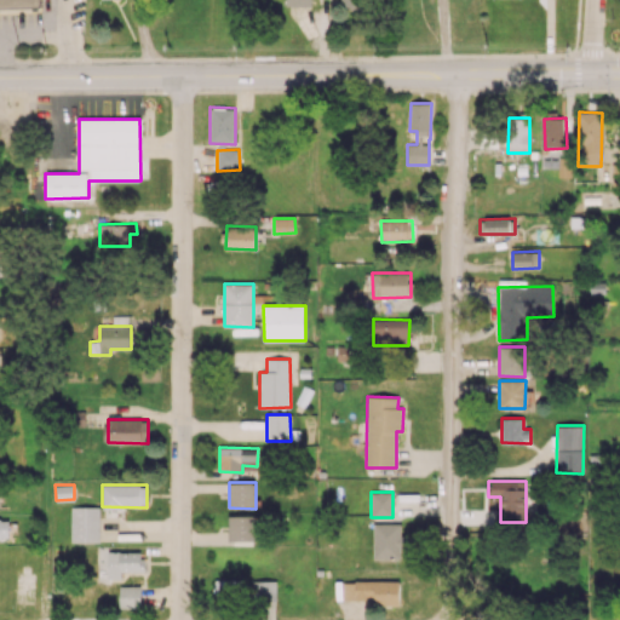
[(70,541),(98,543),(99,507),(70,506),(70,541)]
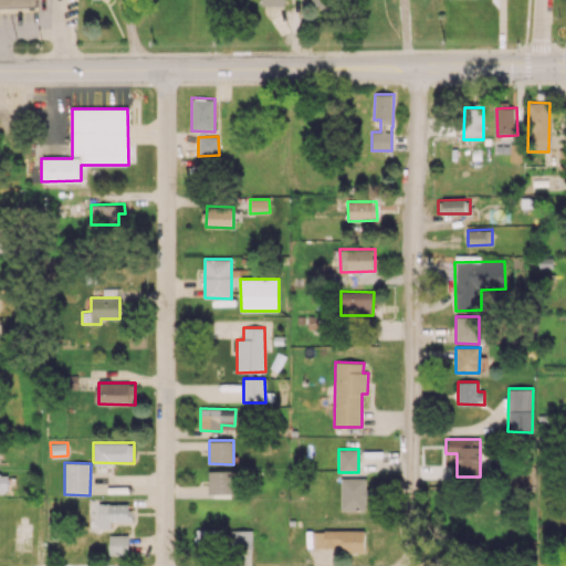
[(209,494),(233,494),(234,471),(209,471),(209,494)]
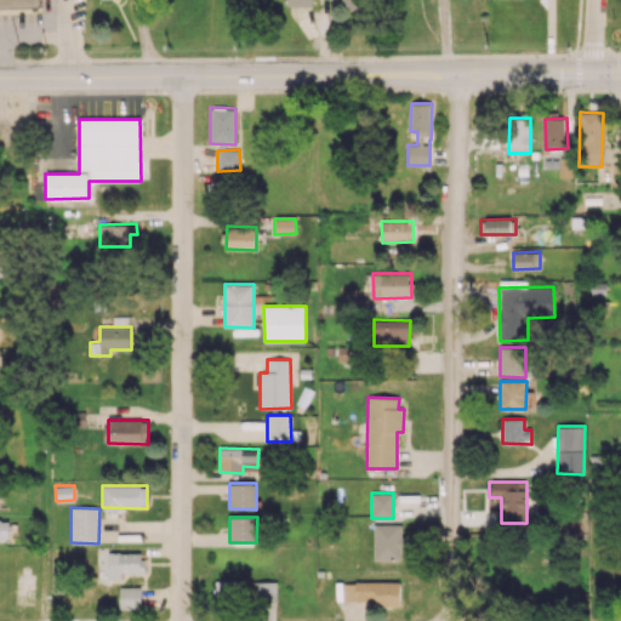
[(0,537),(10,539),(10,520),(0,520),(0,537)]
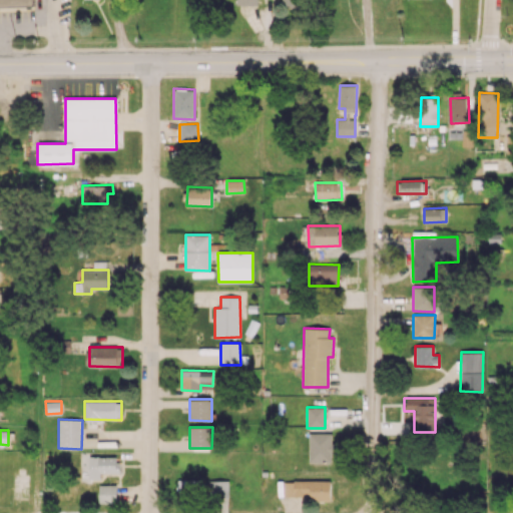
[(309,433),(310,463),(332,462),(331,453),(339,453),(338,443),(332,443),(331,433),(309,433)]
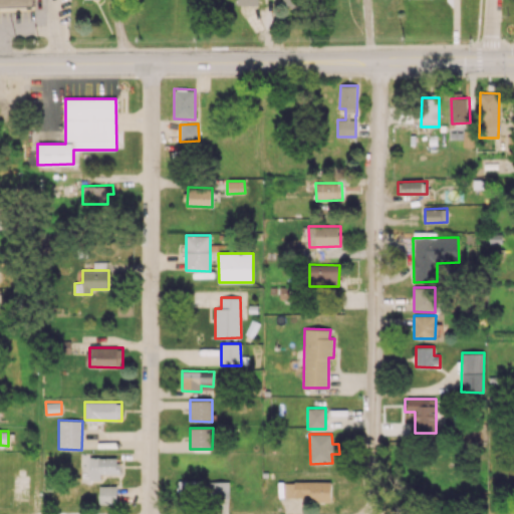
[(88,480),(100,480),(100,473),(118,474),(118,458),(89,457),(88,480)]
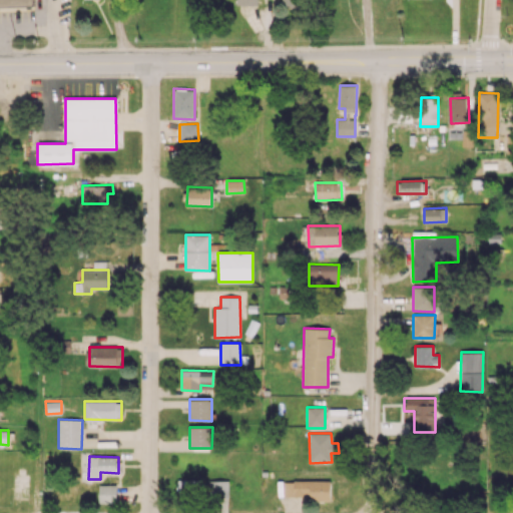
[(202,480),(177,479),(177,494),(202,495),(202,480)]
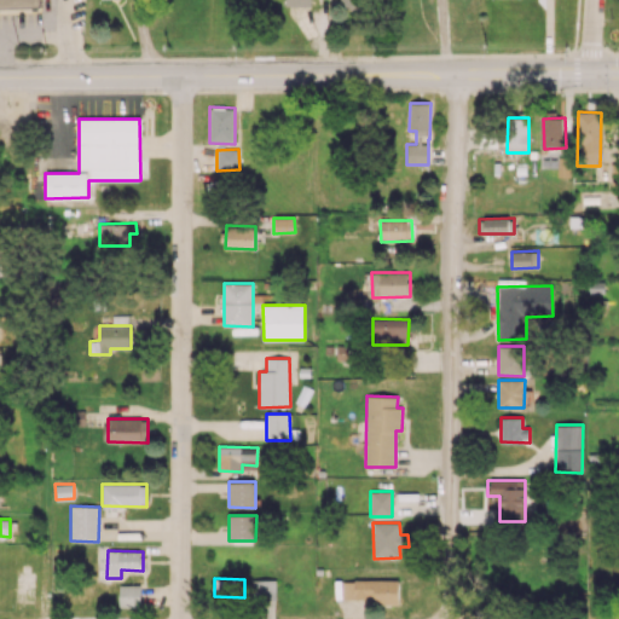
[(276,599),(276,579),(253,580),(253,599),(276,599)]
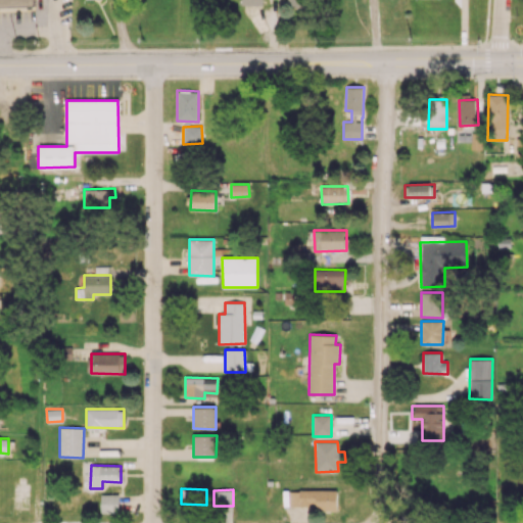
[(336,510),(336,489),(289,490),(289,507),(316,506),(316,510),(336,510)]
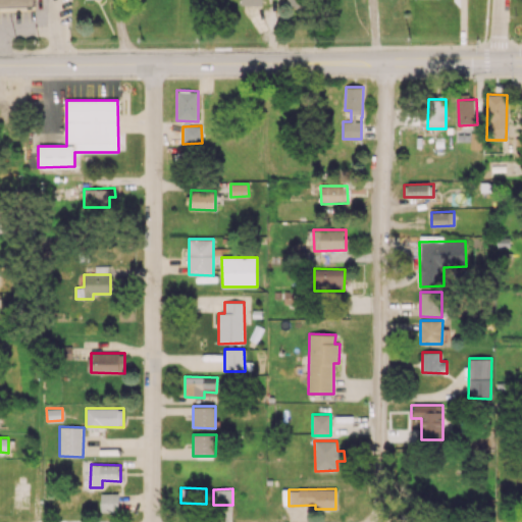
[(118,493),(101,493),(100,512),(118,512),(118,493)]
